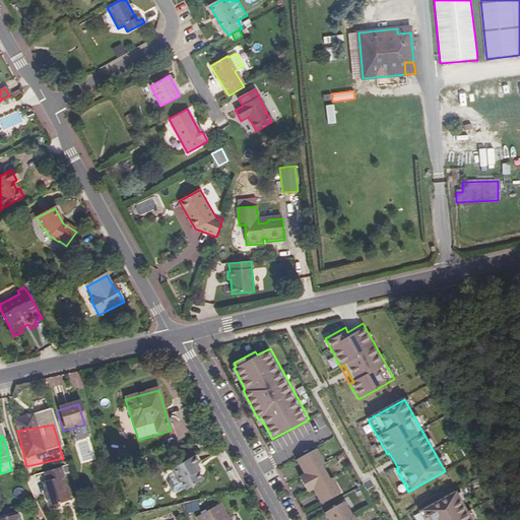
[(322,503),(341,493),(332,477),(330,479),(322,464),(325,463),(317,449),(298,459),(306,473),(300,476),(308,492),(314,489),(322,503)]
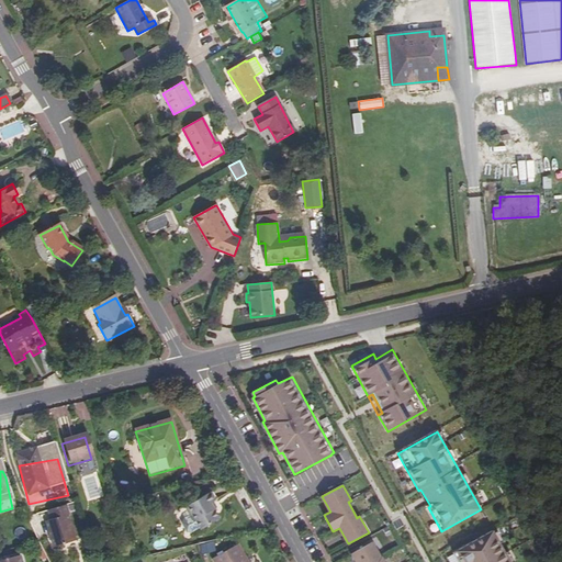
[(430,506),(420,490),(418,491),(424,501),(428,507),(430,506)]
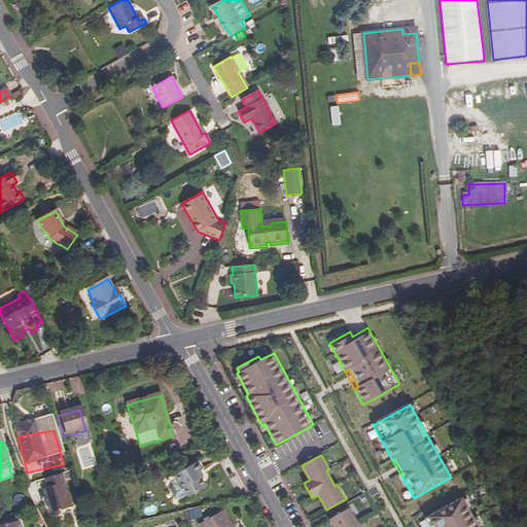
[(189,477),(191,476),(194,473),(188,465),(164,480),(168,488),(174,489),(181,500),(197,491),(192,482),(189,477)]
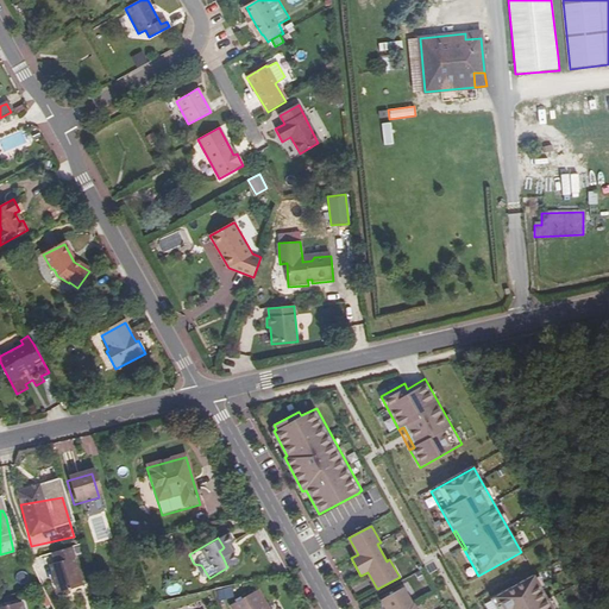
[(71,564),(68,553),(49,559),(52,570),(50,571),(54,585),(51,585),(56,598),(79,591),(70,565),(71,564)]
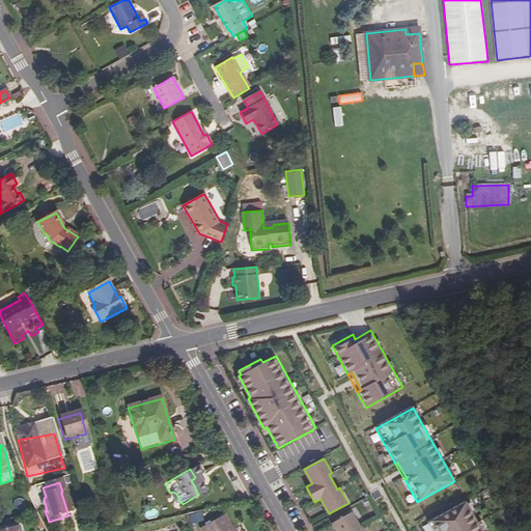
[(481,530),(466,502),(428,524),(432,530),(481,530)]
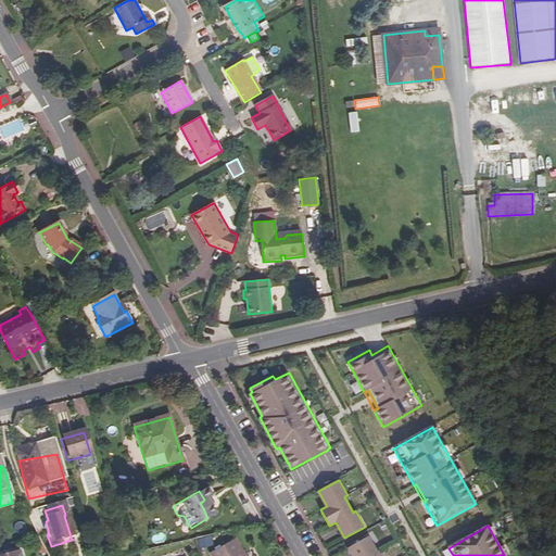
[(379,555),(368,536),(349,548),(352,555),(379,555)]
